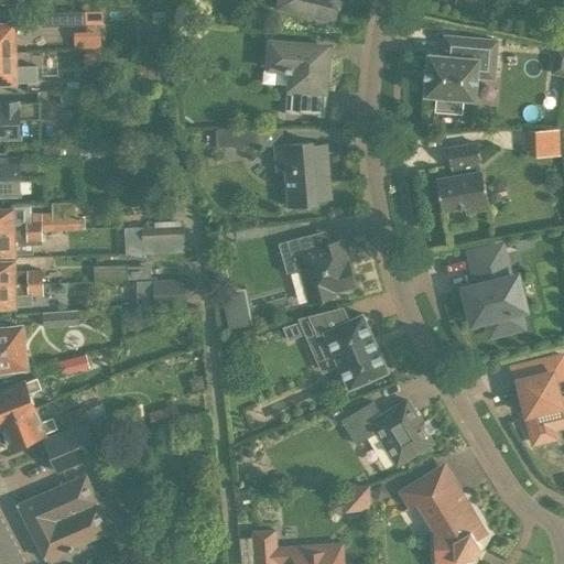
[(278,0),(275,9),(334,23),(338,0),(278,0)]
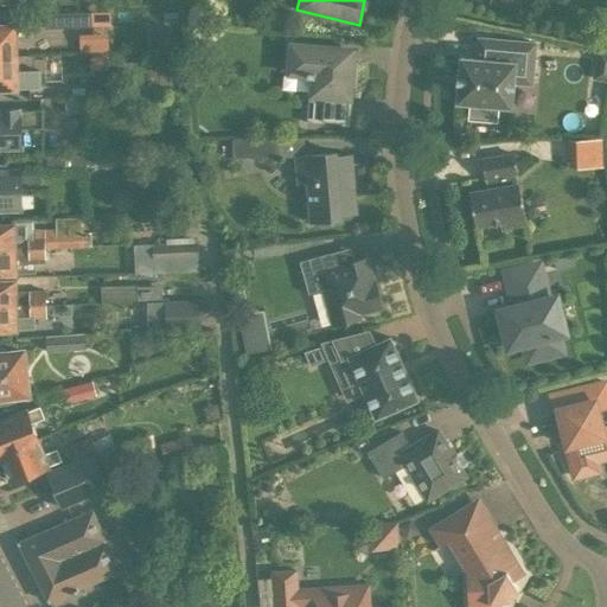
[(44,12),(44,25),(97,24),(97,11),(44,12)]
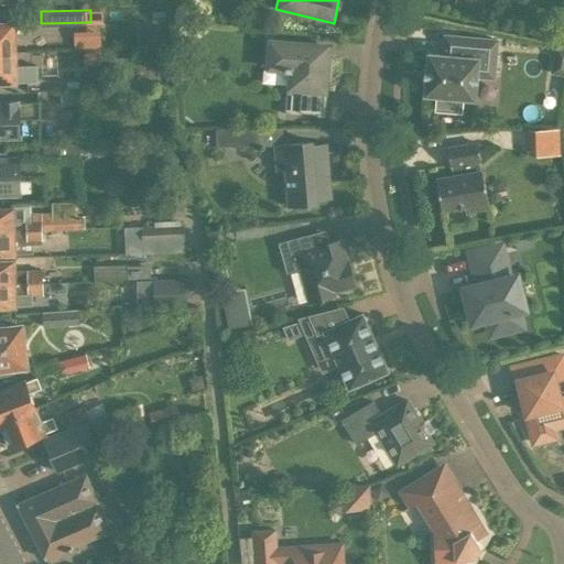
[(0,24),(0,53),(13,53),(12,36),(31,36),(31,24),(12,25),(0,24)]
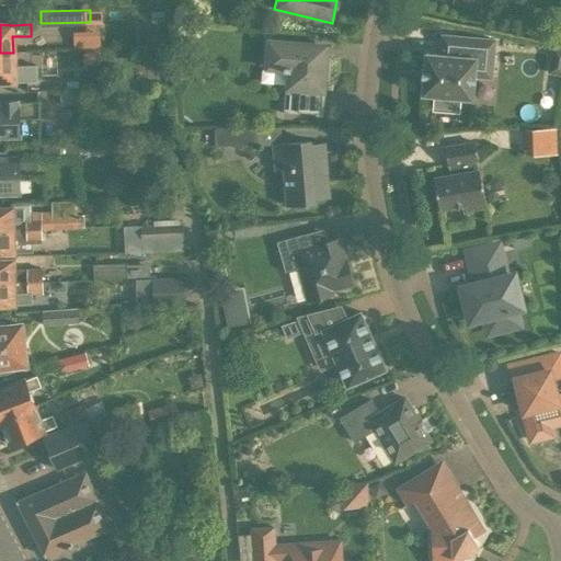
[(79,46),(106,45),(105,32),(78,33),(79,46)]
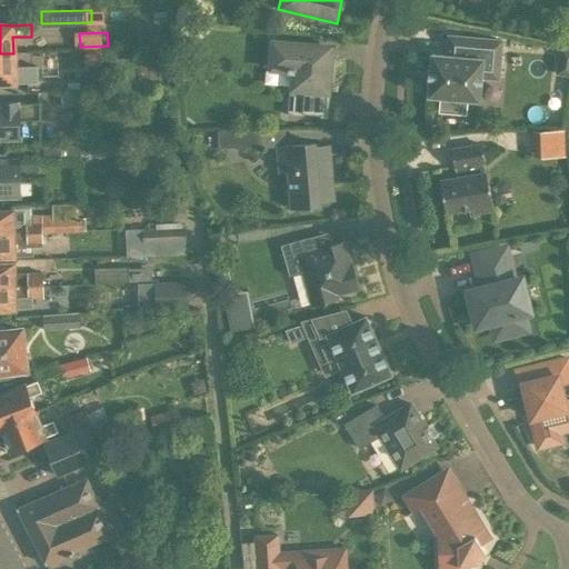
[(432,53),(430,68),(429,68),(428,81),(429,81),(428,96),(440,97),(439,108),(466,110),(467,99),(479,100),(481,78),(498,79),(501,40),(448,36),(447,55),(432,53)]
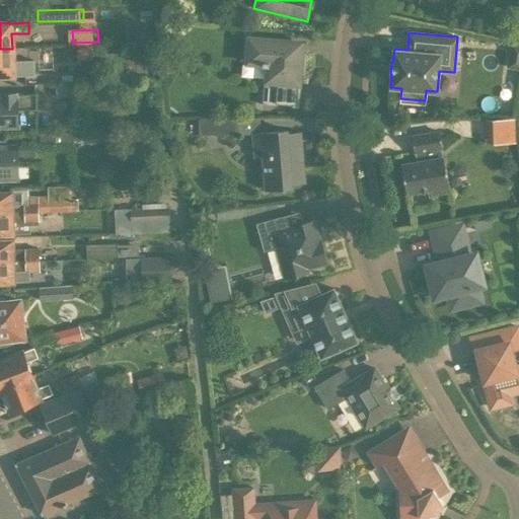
[(269,65),(267,80),(264,79),(262,104),(277,105),(277,103),(297,104),(299,83),(301,83),(303,55),(301,55),(302,43),(249,39),(247,62),(263,64),(263,65),(269,65)]
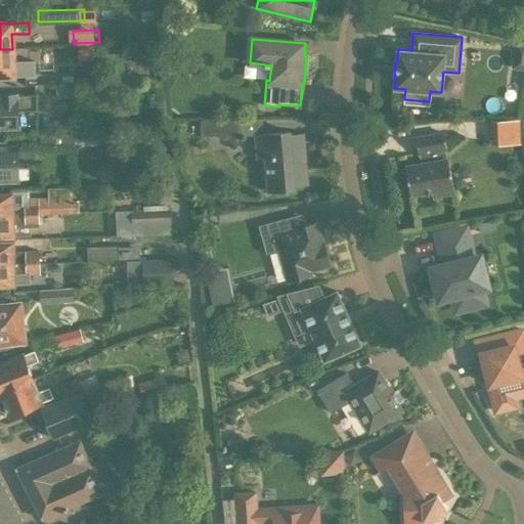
[(12,49),(0,49),(0,76),(30,75),(30,60),(12,61),(12,49)]
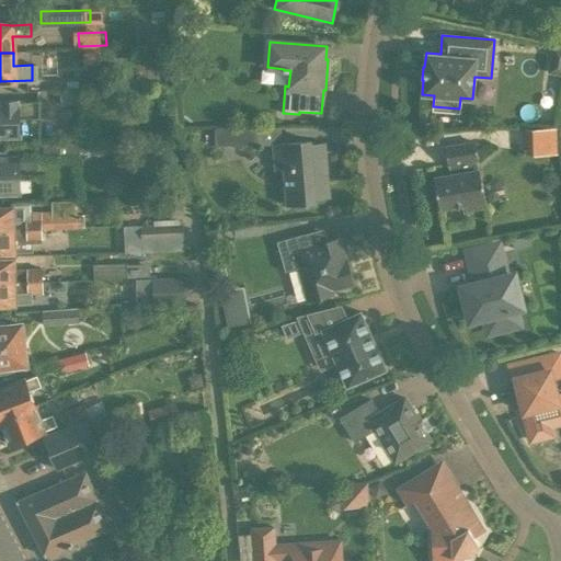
[(59,105),(80,104),(80,113),(94,113),(93,88),(59,90),(59,105)]
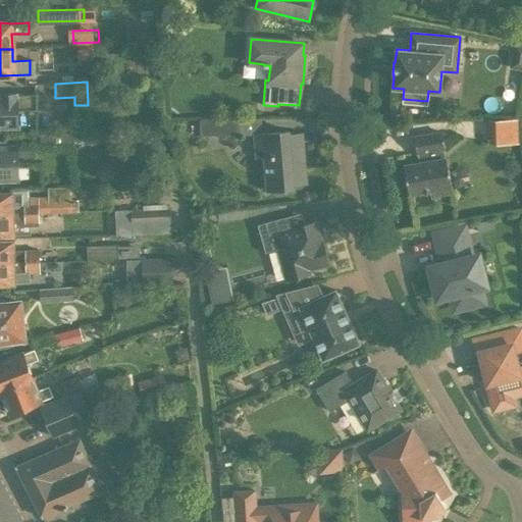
[(36,93),(4,94),(5,99),(0,98),(0,126),(20,126),(19,109),(37,109),(36,93)]
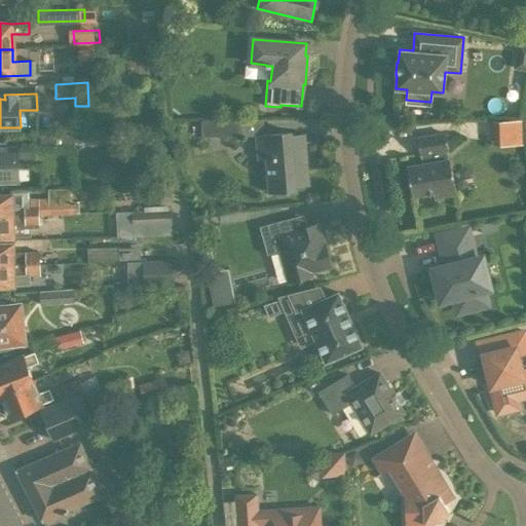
[(201,119),(201,136),(241,136),(241,119),(201,119)]
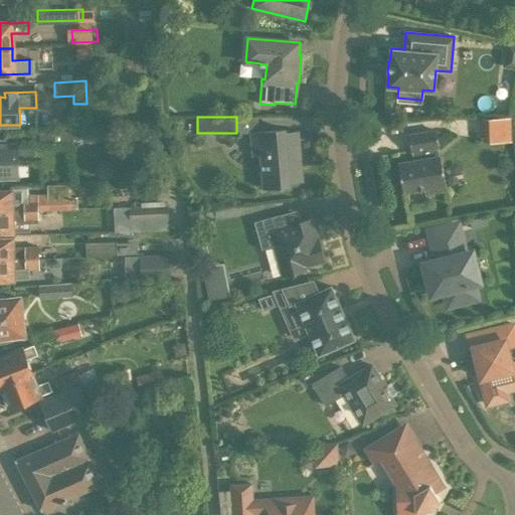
[(510,118),(482,118),(482,141),(511,141),(510,118)]
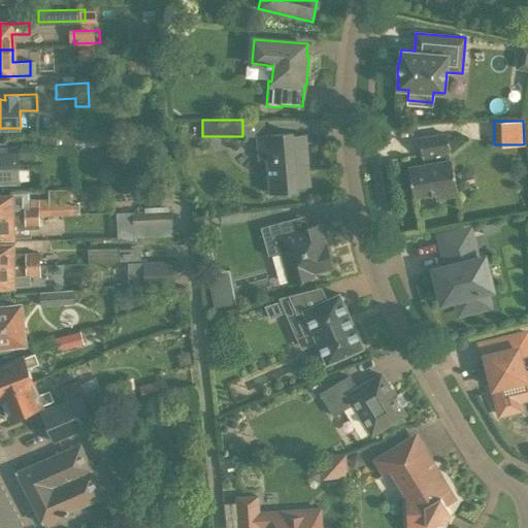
[(310,186),(306,135),(292,136),(292,133),(256,136),(258,161),(267,160),(270,193),(297,191),(297,187),(310,186)]
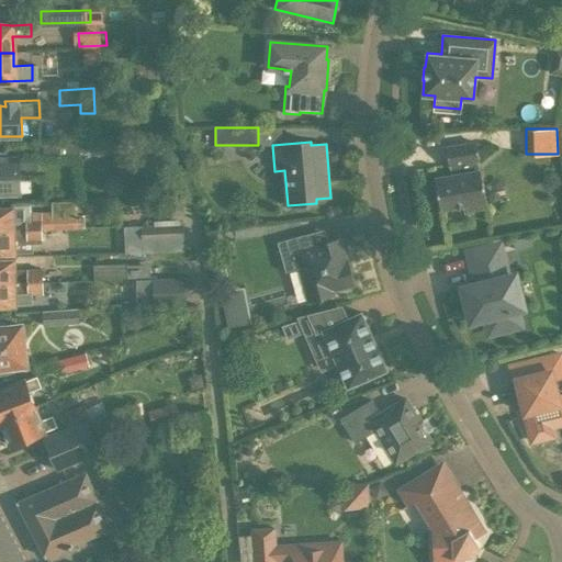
[(79,156),(78,143),(43,144),(43,157),(79,156)]
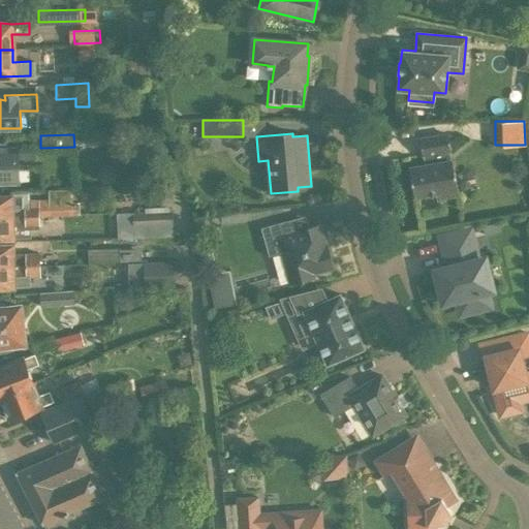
[(414,196),(440,192),(441,197),(458,195),(447,134),(419,139),(422,155),(425,155),(426,165),(409,168),(414,196)]
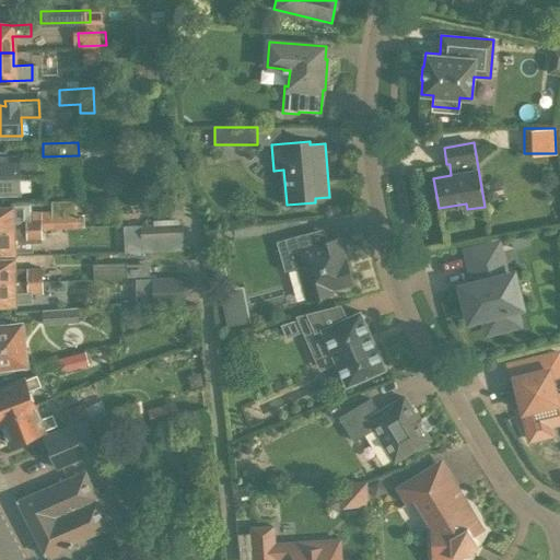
[(0,194),(19,194),(18,174),(36,174),(36,158),(6,159),(6,156),(0,155),(0,194)]
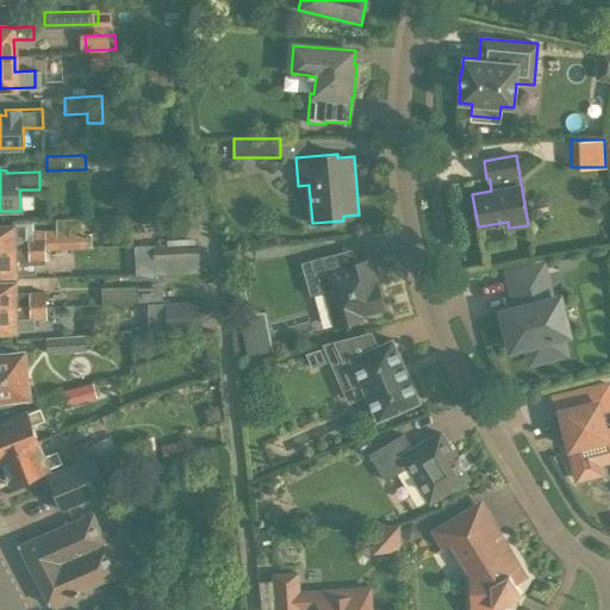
[(61,217),(61,234),(88,234),(88,217),(61,217)]
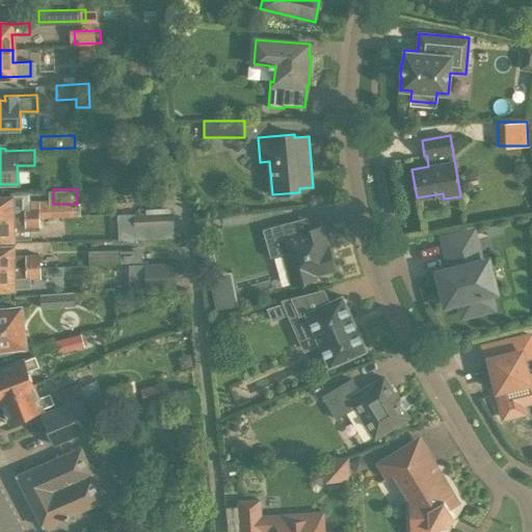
[(0,196),(0,218),(44,217),(44,216),(71,216),(70,204),(12,205),(12,196),(0,196)]
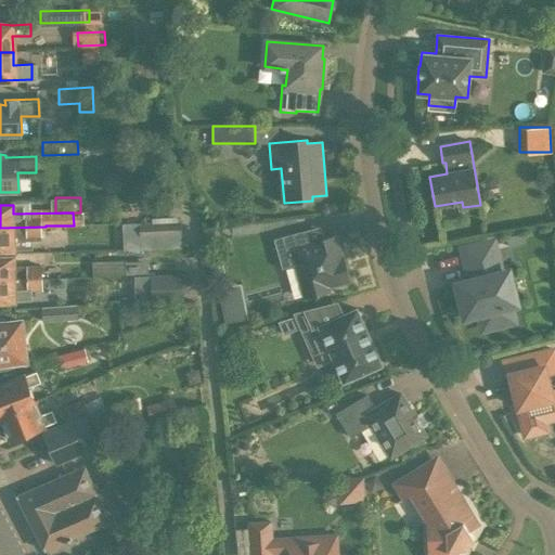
[(125,222),(126,237),(181,235),(180,221),(125,222)]
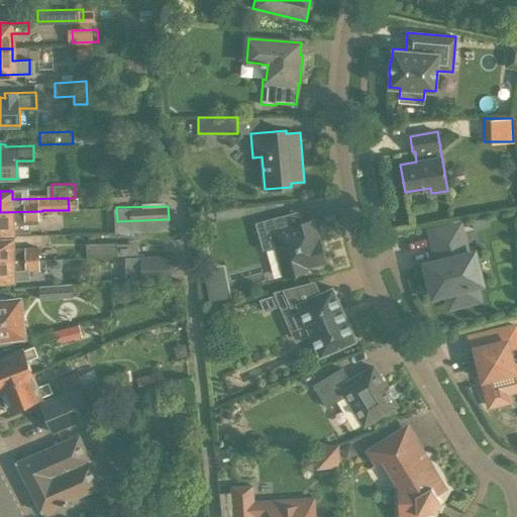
[(42,211),(0,212),(0,233),(13,233),(12,223),(37,222),(37,220),(43,220),(42,211)]
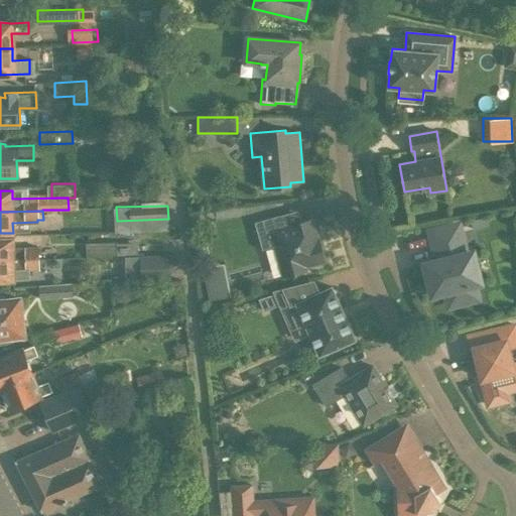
[(279,216),(255,223),(262,250),(276,246),(284,275),(304,269),(303,266),(323,260),(311,221),(282,229),(279,216)]
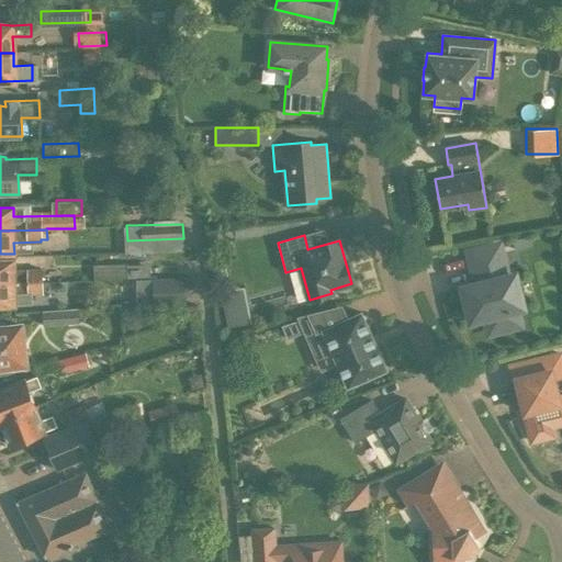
[(471,321),(485,317),(487,324),(503,321),(501,313),(523,307),(514,274),(507,277),(498,245),(469,253),(476,284),(463,288),(471,321)]
